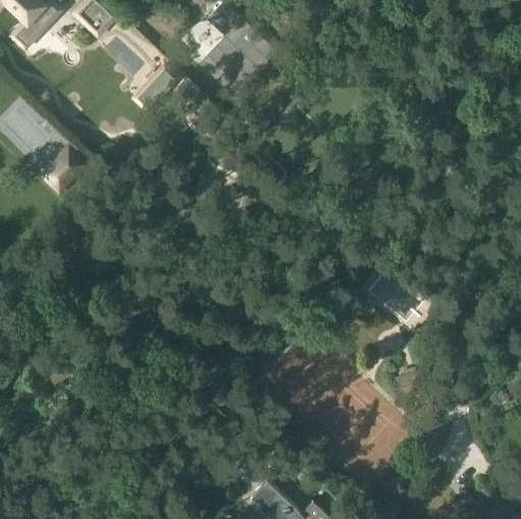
[(0,15),(8,8),(29,28),(50,5),(43,0),(0,0),(0,15)]
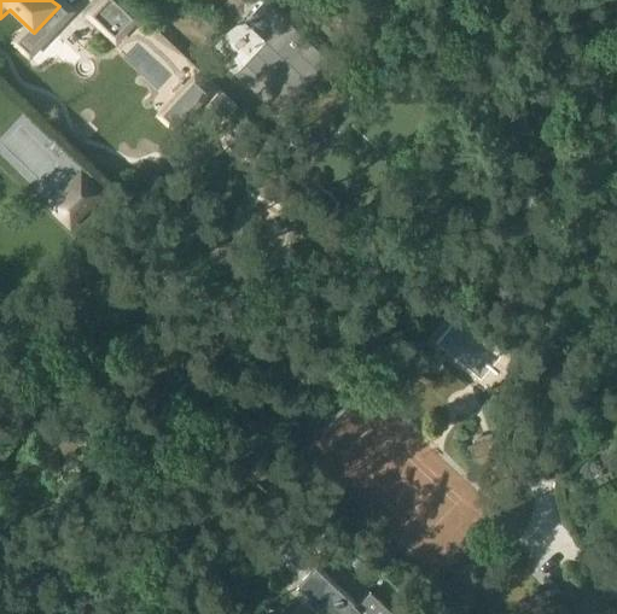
[(117,0),(97,0),(80,18),(114,48),(140,21),(117,0)]
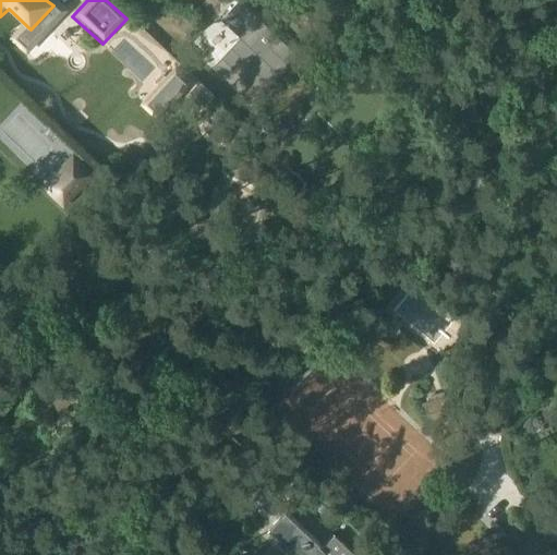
[(240,38),(212,68),(251,106),(259,97),(299,58),(250,11),(241,2),(222,22),(240,38)]
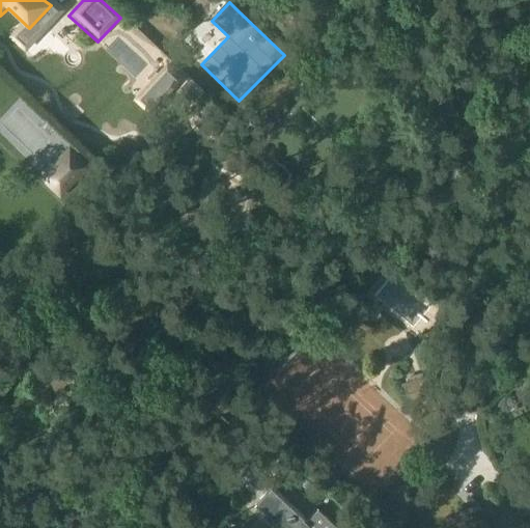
[(58,165),(62,169),(48,184),(61,195),(87,168),(71,153),(58,165)]
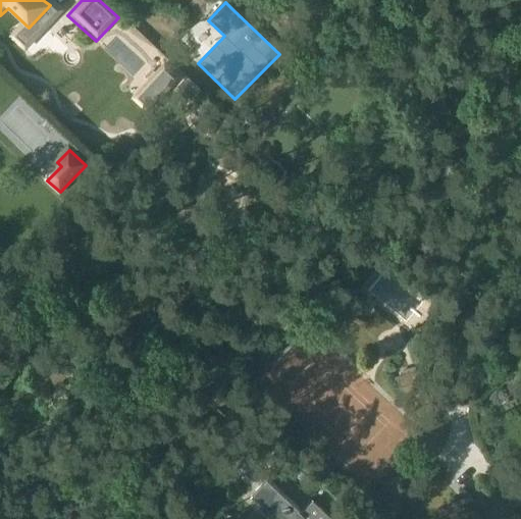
[(398,373),(403,397),(430,391),(433,407),(458,402),(452,374),(423,379),(421,372),(416,373),(415,370),(398,373)]
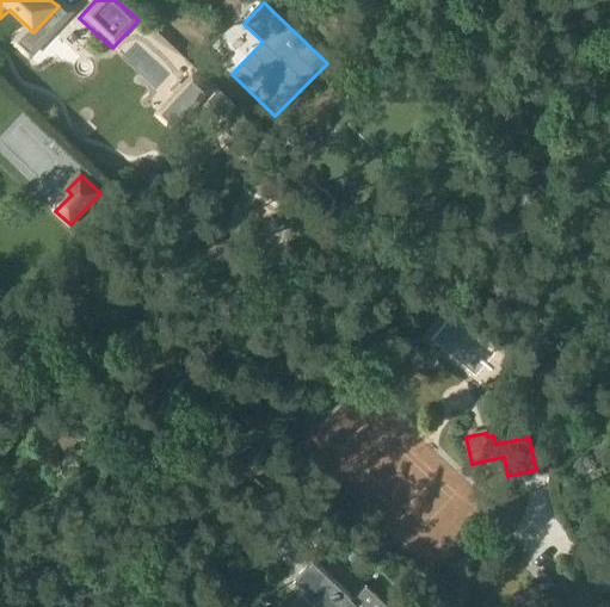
[(388,606),(367,587),(352,601),(318,568),(299,588),(320,606),(388,606)]
